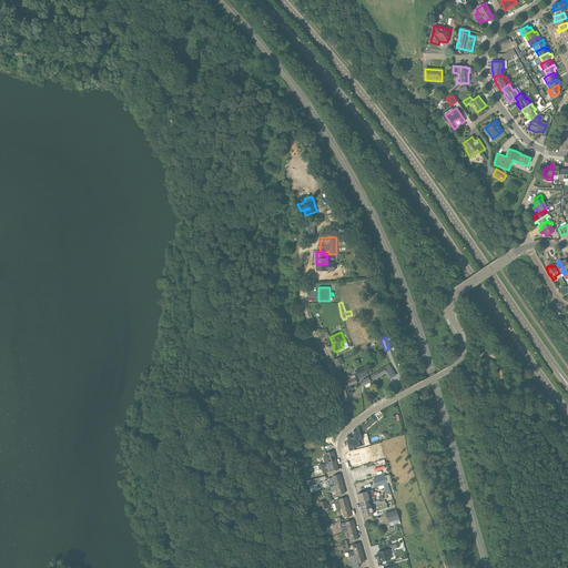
[(337,366),(344,363),(341,357),(334,361),(337,366)]
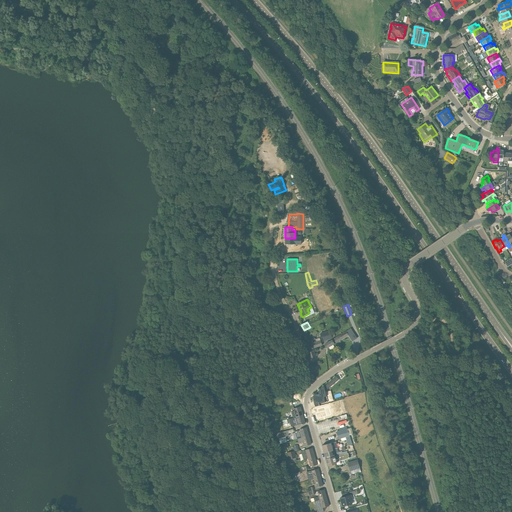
[(320,334),(322,341),(332,337),(330,331),(320,334)]
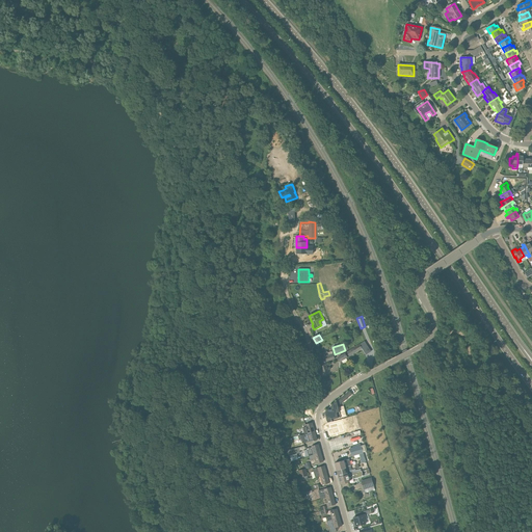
[(339,362),(339,368),(344,366),(341,361),(347,357),(362,348),(361,347),(360,344),(348,351),(337,358),(339,362)]
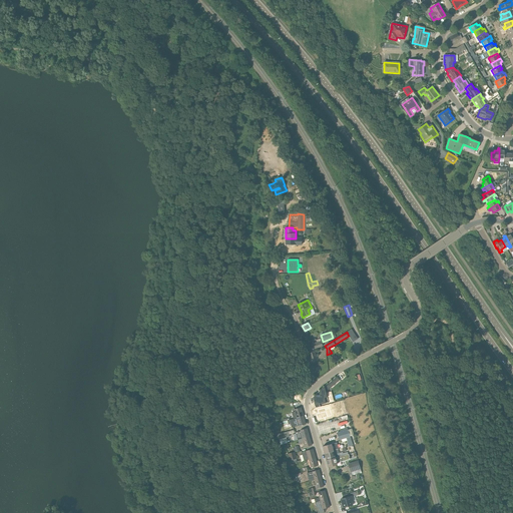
[(310,341),(312,345),(307,347),(311,359),(316,357),(314,350),(323,347),(321,339),(318,340),(313,341),(313,340),(310,341)]
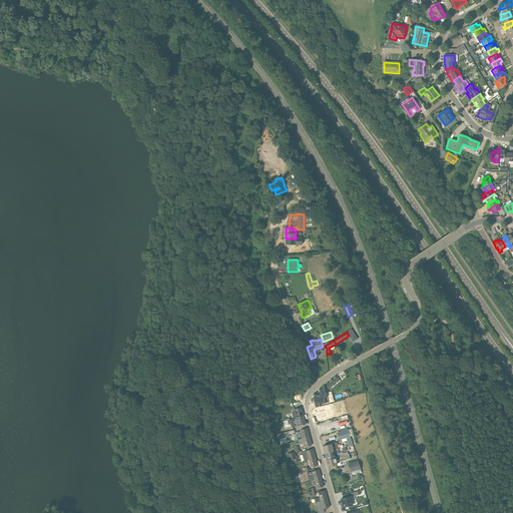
[(338,376),(324,388),(324,387),(318,393),(318,395),(317,396),(316,395),(312,398),(315,408),(319,407),(319,405),(321,404),(321,405),(328,403),(325,392),(339,381),(336,378),(338,376)]
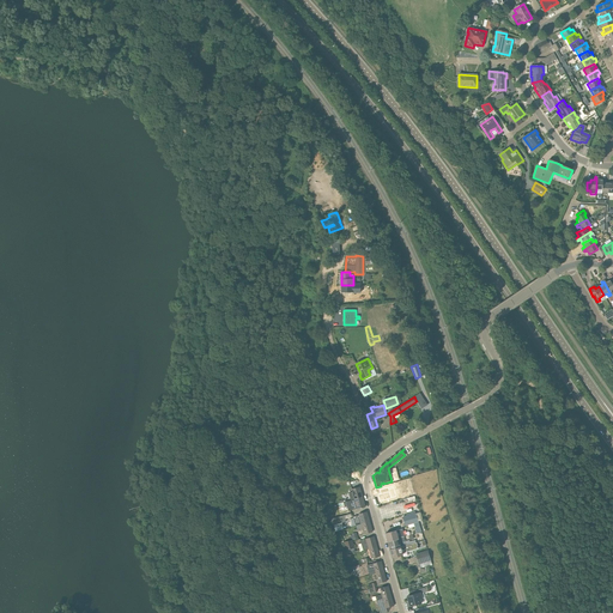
[(354,499),(362,497),(359,487),(351,490),(354,499)]
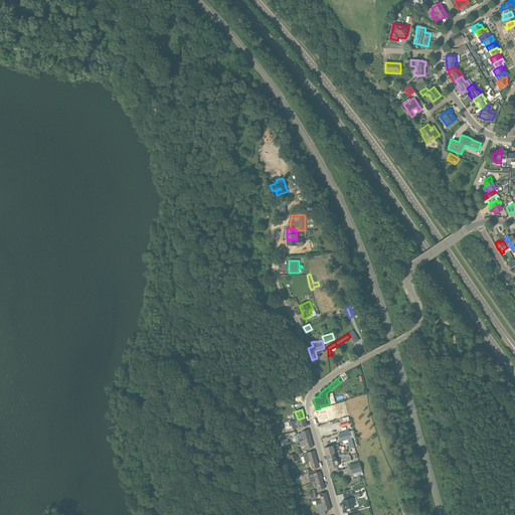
[(317,415),(319,421),(333,417),(331,410),(327,411),(326,409),(319,411),(320,415),(317,415)]
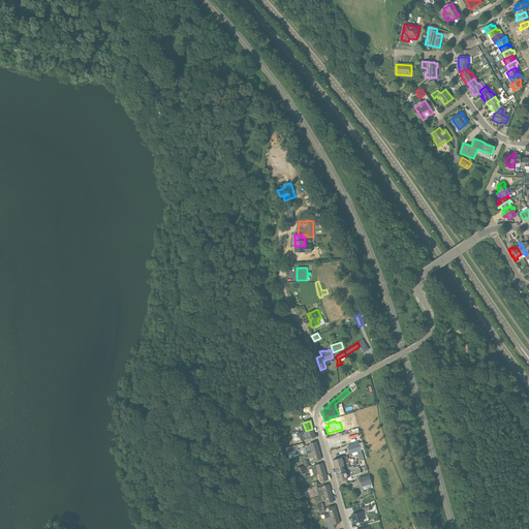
[(306,431),(308,440),(315,438),(312,429),(306,431)]
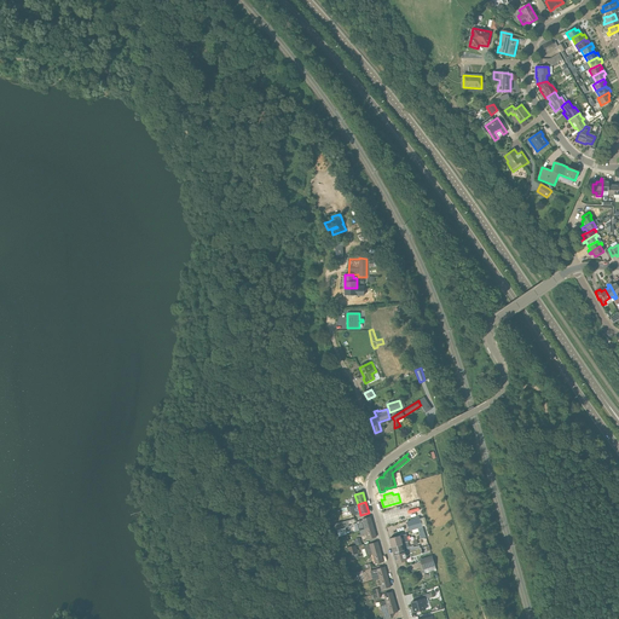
[(420,519),(418,516),(412,519),(414,520),(406,522),(409,531),(417,528),(421,539),(426,538),(422,527),(420,519)]
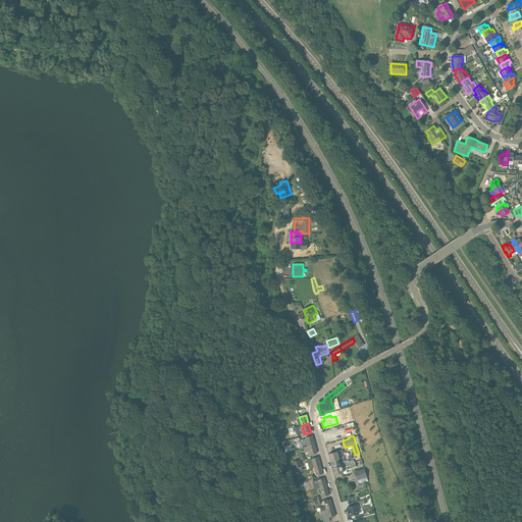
[(301,441),(303,448),(308,447),(314,445),(312,436),(305,437),(305,438),(301,440),(301,441)]
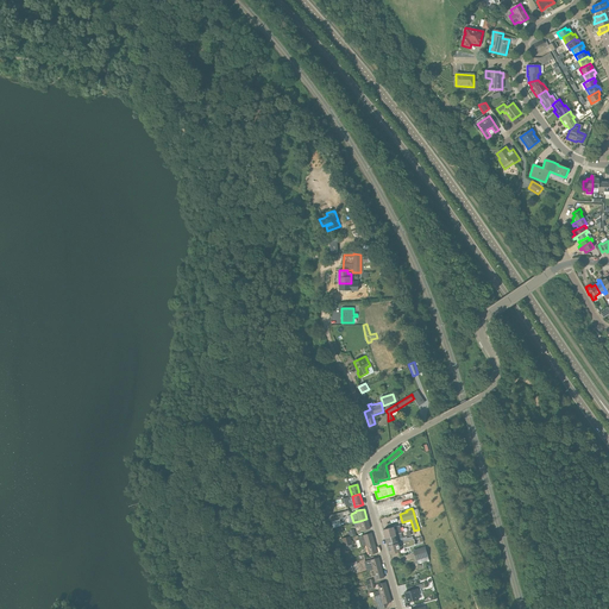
[(344,519),(341,513),(330,515),(331,522),(332,522),(339,520),(344,519)]
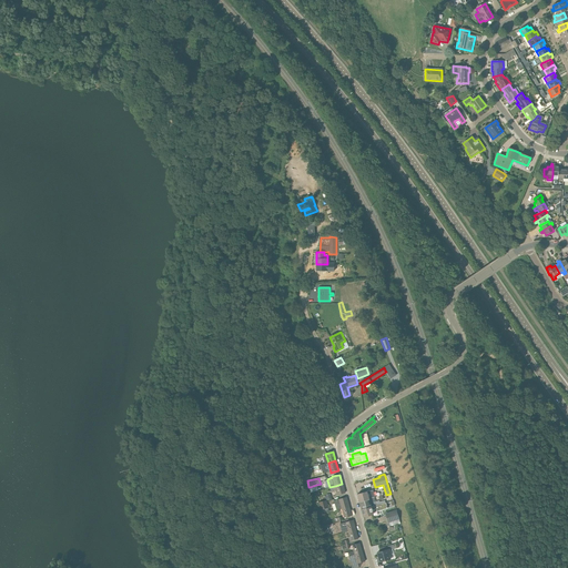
[(342,484),(335,486),(335,489),(337,495),(345,493),(342,484)]
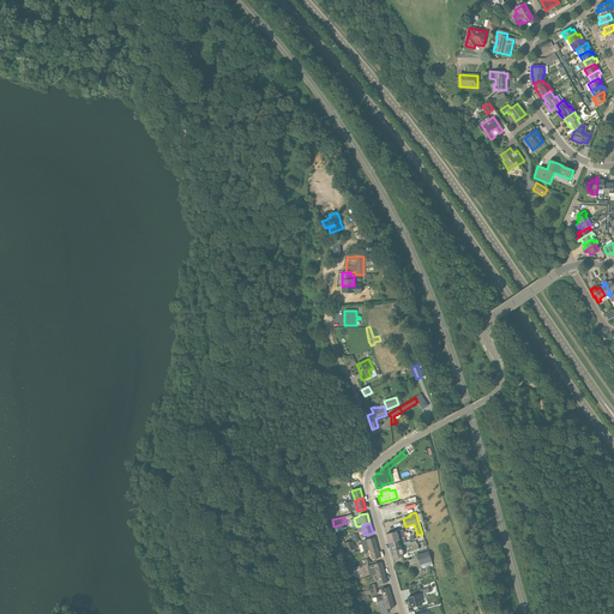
[(389,543),(404,539),(404,537),(405,537),(403,530),(386,535),(389,543)]
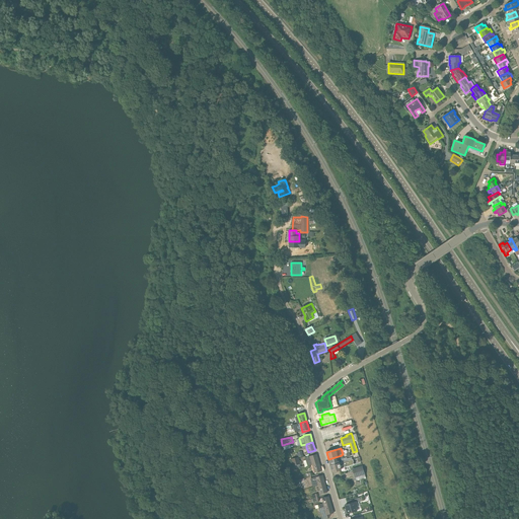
[(312,465),(318,463),(316,454),(305,457),(307,466),(312,465)]
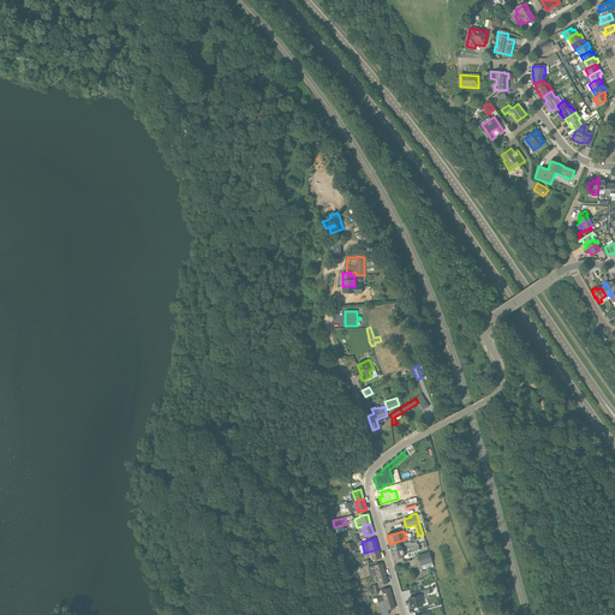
[(401,549),(411,547),(417,544),(417,542),(411,543),(411,542),(410,542),(406,543),(405,539),(389,544),(392,553),(401,549)]
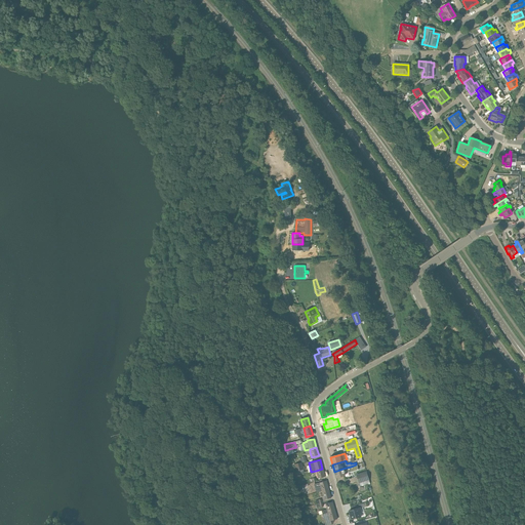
[(304,470),(301,462),(294,465),(296,472),(304,470)]
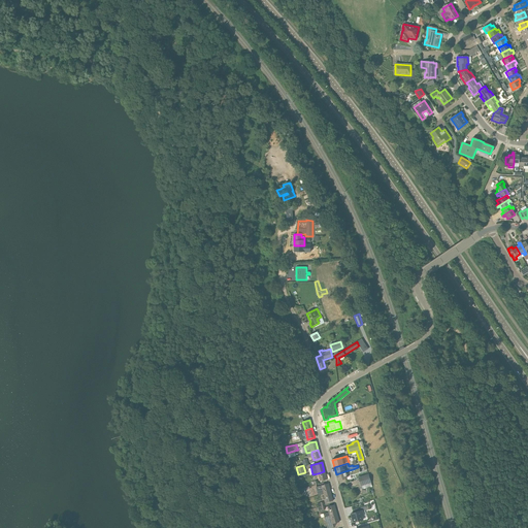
[(342,479),(348,477),(347,476),(360,473),(358,467),(353,469),(344,471),(336,474),(337,481),(342,479)]
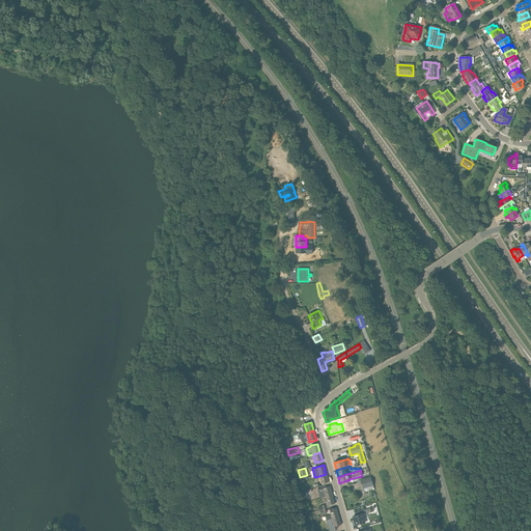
[(319,476),(322,484),(329,482),(326,474),(319,476)]
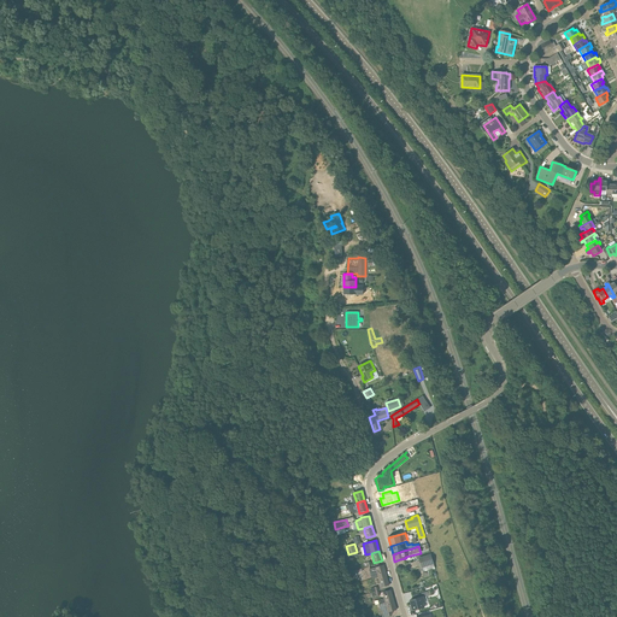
[(430,554),(418,558),(418,559),(419,559),(421,568),(427,566),(428,571),(434,569),(430,554)]
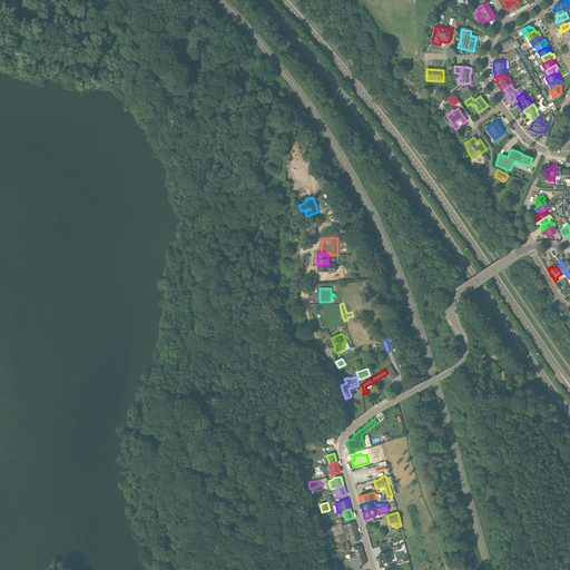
[(349,533),(356,531),(354,522),(346,524),(342,526),(344,534),(349,533)]
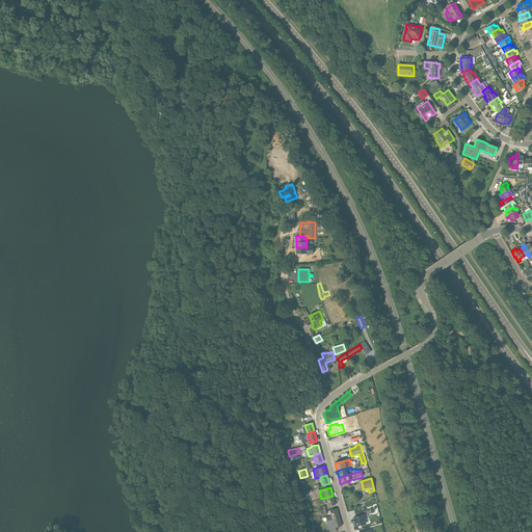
[(325,498),(328,507),(336,505),(333,496),(325,498)]
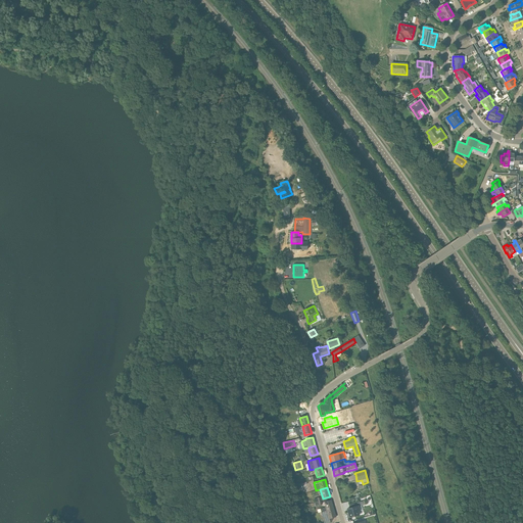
[(321,512),(333,509),(331,500),(324,502),(325,508),(320,509),(321,512)]
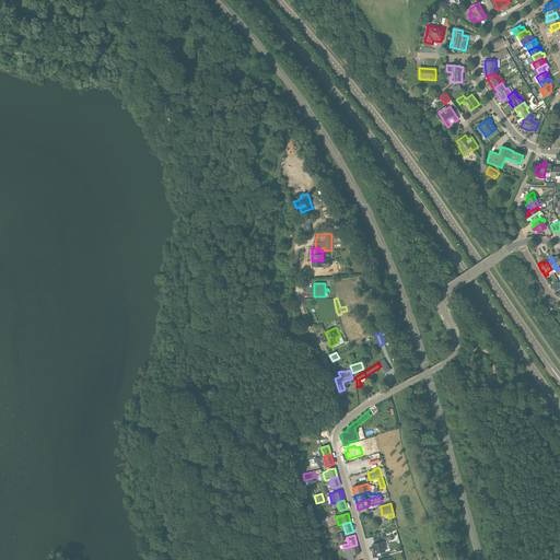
[(374,544),(372,545),(373,550),(372,550),(373,555),(374,553),(374,555),(385,551),(384,547),(386,546),(385,546),(384,543),(387,541),(386,537),(373,540),(374,544)]
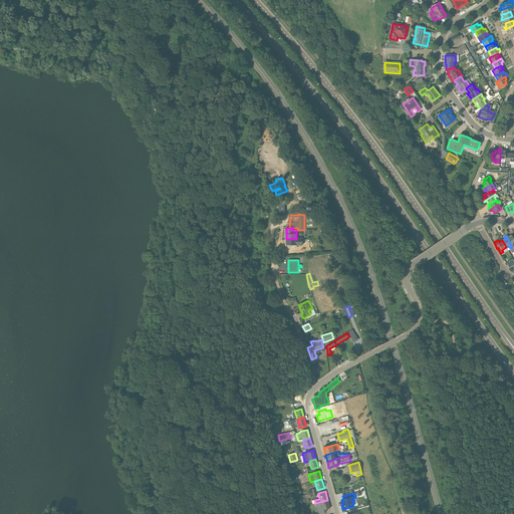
[(324,513),(323,510),(330,508),(327,500),(315,503),(317,510),(318,510),(318,512),(318,513),(324,513)]
